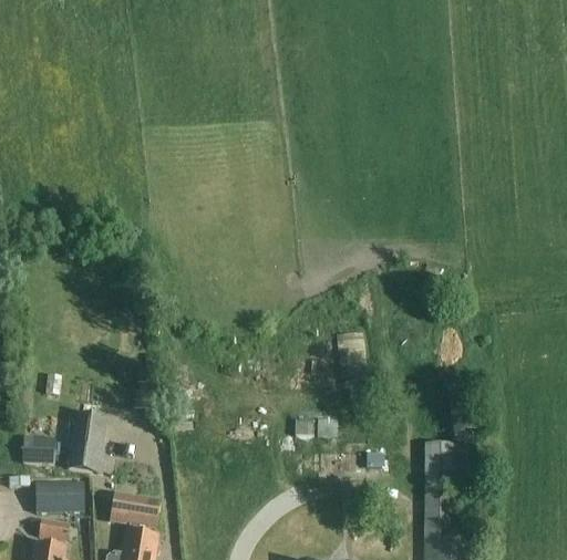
[(48,372),(45,390),(59,391),(61,373),(48,372)]
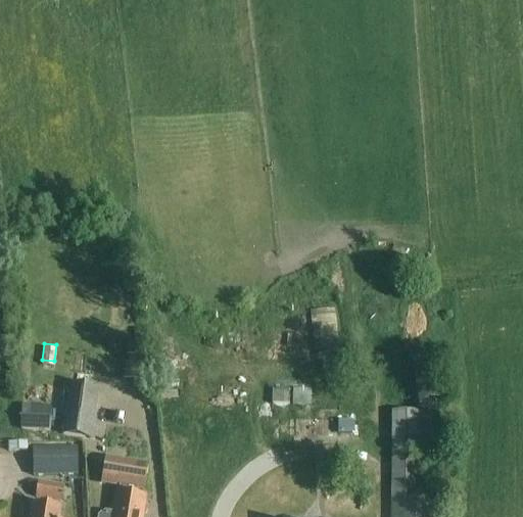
[(437,395),(439,395),(438,356),(412,356),(413,396),(420,396),(437,395)]
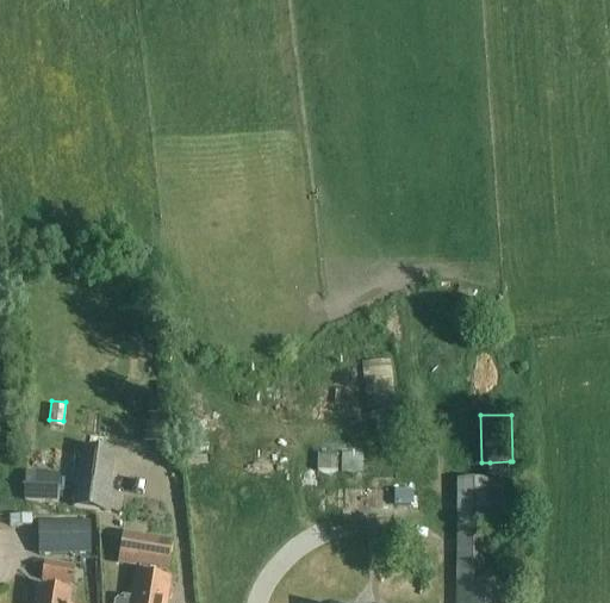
[(81,442),(73,493),(72,502),(110,508),(113,486),(110,486),(114,448),(81,442)]
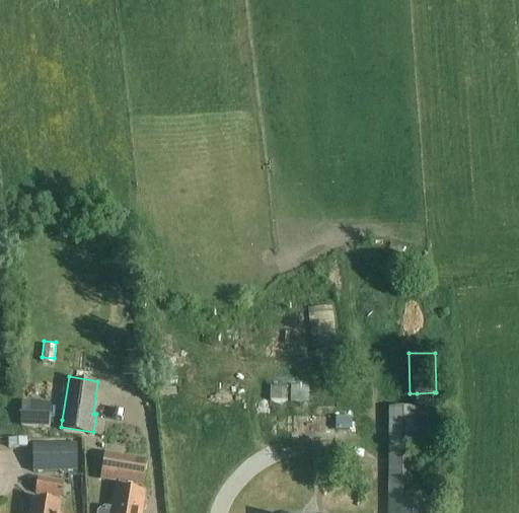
[(417,393),(417,405),(434,405),(434,392),(417,393)]
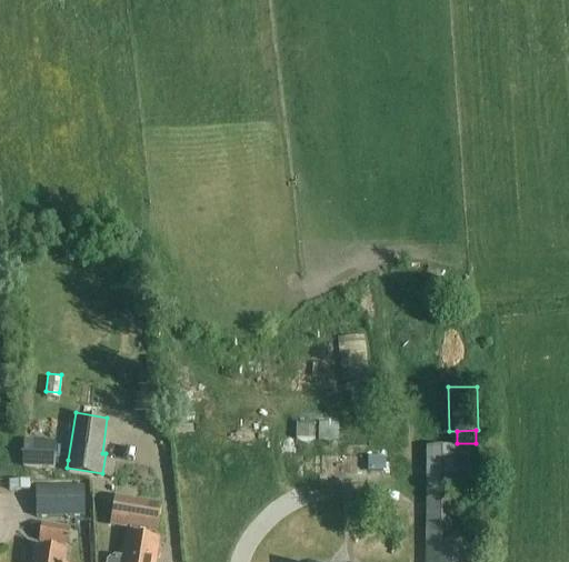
[(57,440),(25,439),(23,459),(56,460),(57,440)]
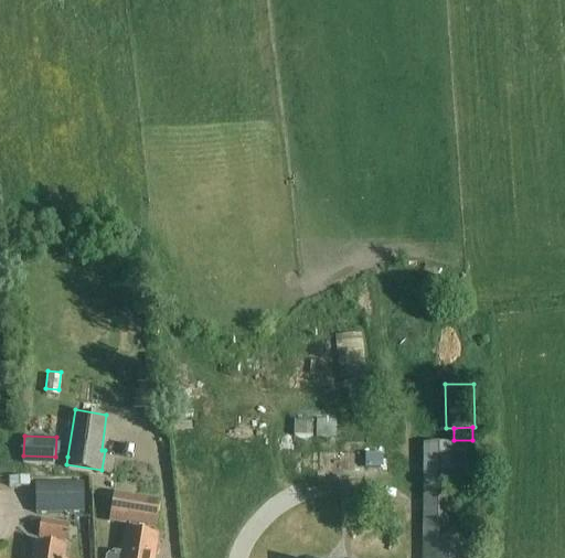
[(450,510),(451,439),(424,439),(423,510),(450,510)]
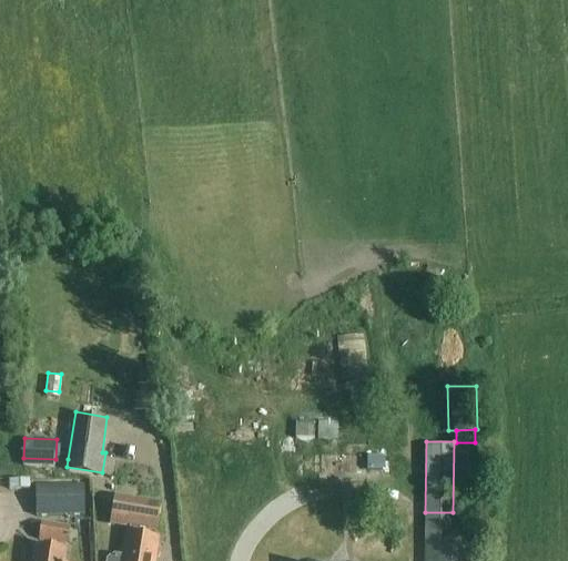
[(475,442),(456,442),(456,457),(475,457),(475,442)]
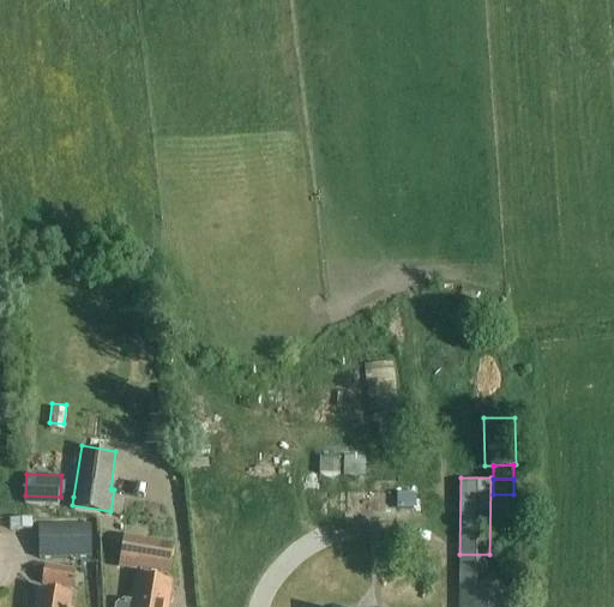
[(31,514),(8,514),(8,524),(31,523),(31,514)]
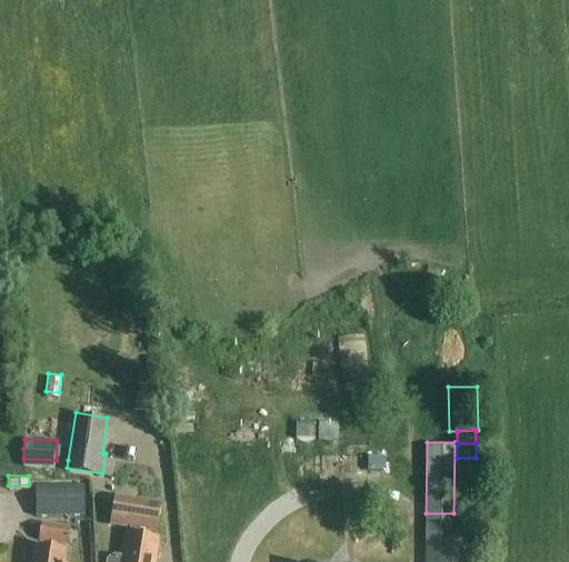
[(36,512),(85,512),(83,483),(36,483),(36,512)]
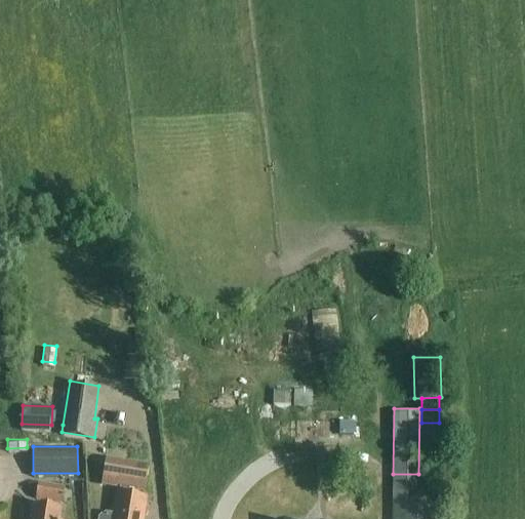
[(151,463),(111,456),(108,476),(125,479),(124,489),(116,488),(112,510),(107,509),(102,511),(98,514),(96,518),(142,518),(147,493),(135,491),(136,481),(148,483),(151,463)]
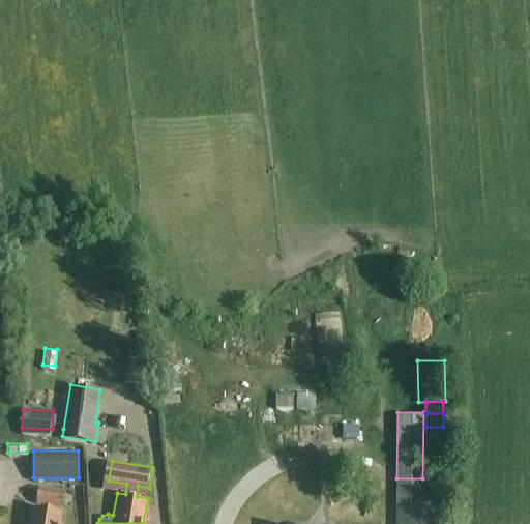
[(328,466),(327,483),(341,483),(342,466),(328,466)]
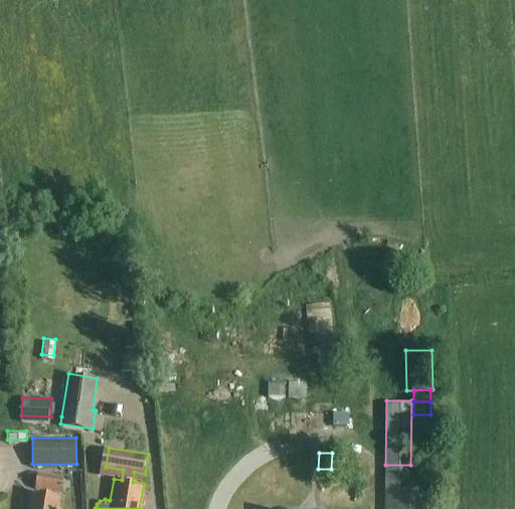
[(410,465),(385,465),(384,508),(431,508),(432,488),(410,487),(410,465)]
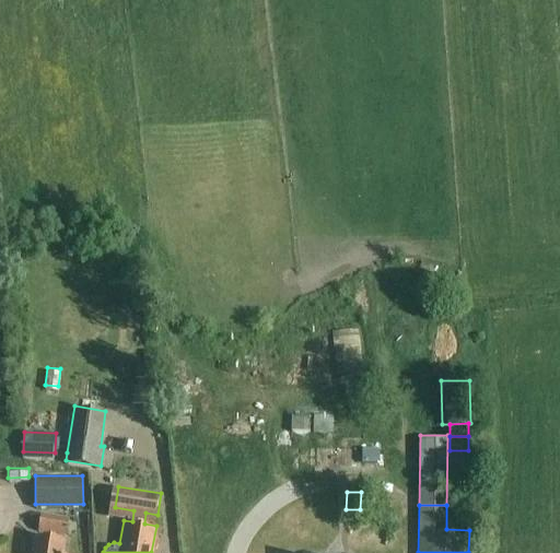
[(37,528),(66,532),(69,514),(41,509),(37,528)]
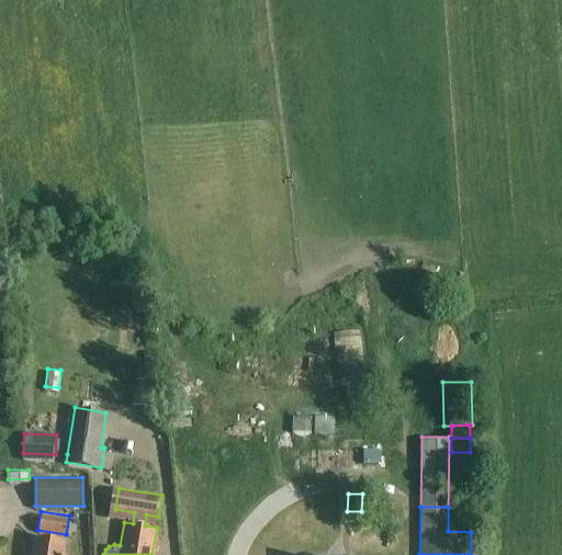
[(62,554),(65,542),(34,536),(31,554),(62,554)]
